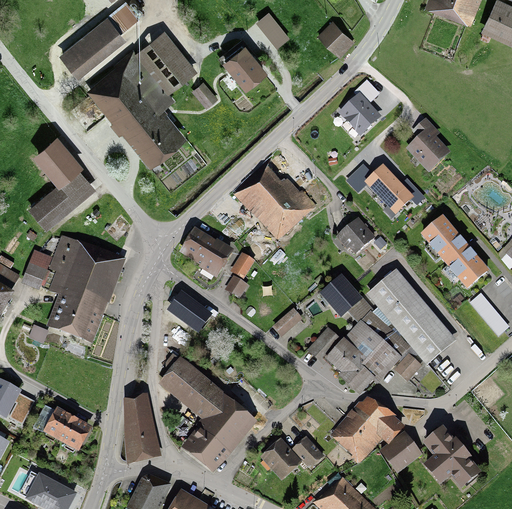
[(125,0),(108,13),(122,31),(139,17),(125,0)]
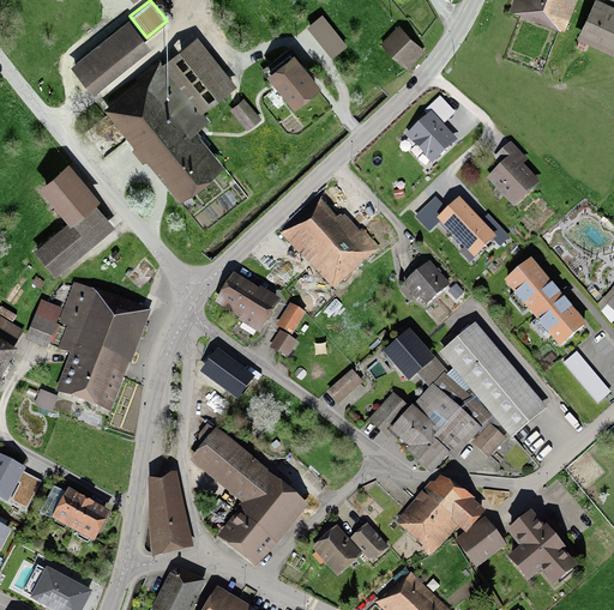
[(512,0),(511,2),(565,23),(573,0),(512,0)]
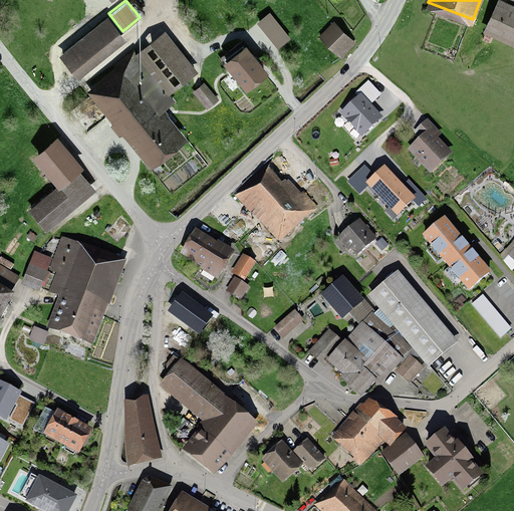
[(513,2),(508,0),(496,0),(484,30),(513,41),(513,2)]
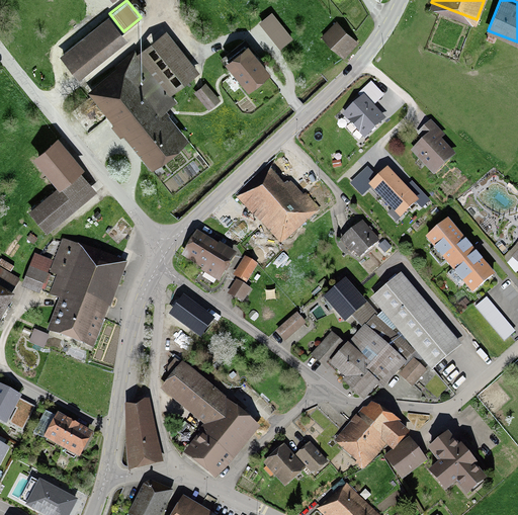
[(272,11),(263,18),(283,43),(292,35),(272,11)]
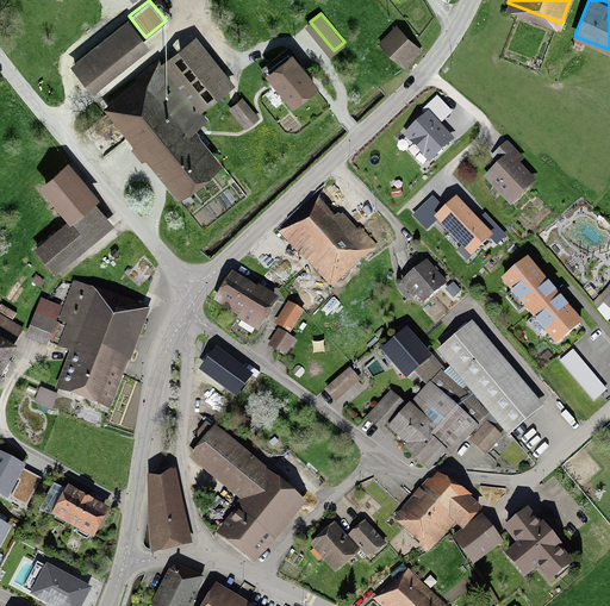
[(150,49),(126,18),(68,63),(93,94),(150,49)]
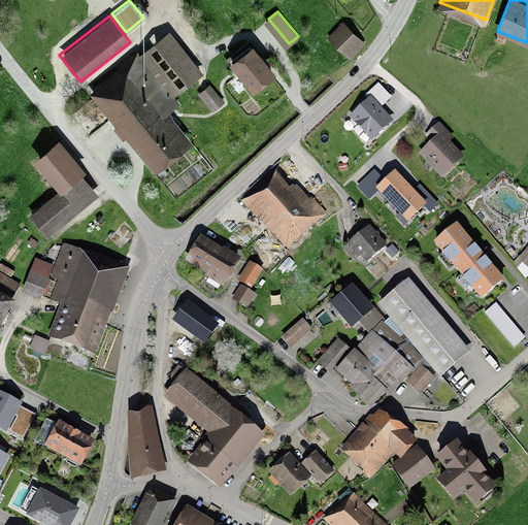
[(342,19),(327,34),(349,58),(365,42),(342,19)]
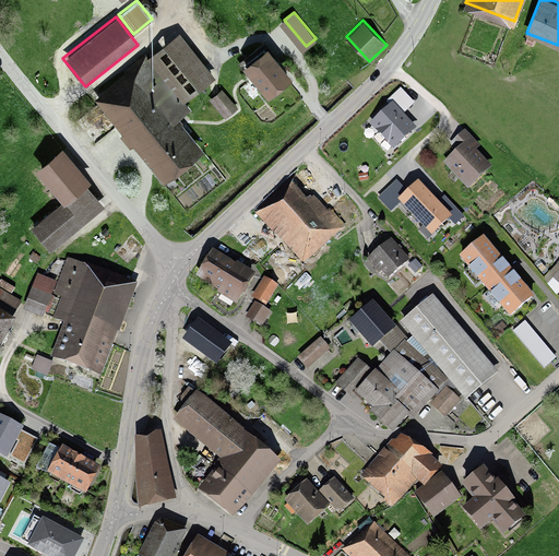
[(179,31),(95,96),(161,179),(202,148),(177,115),(189,106),(185,101),(215,77),(179,31)]
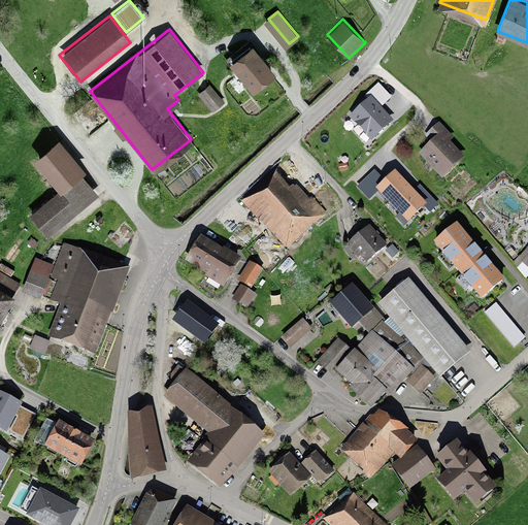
[(251,38),(227,58),(253,89),(276,69),(251,38)]
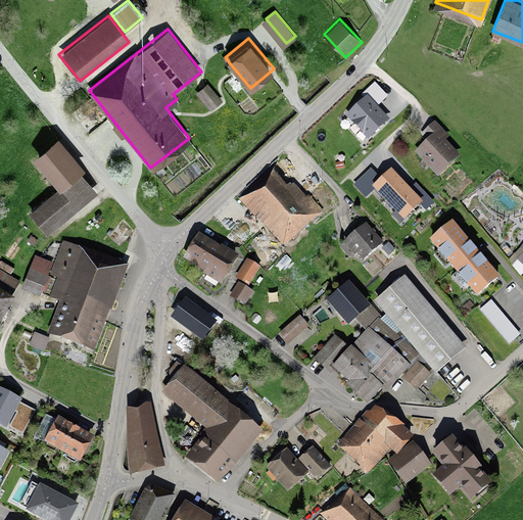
[(209,84),(196,93),(210,110),(223,101),(209,84)]
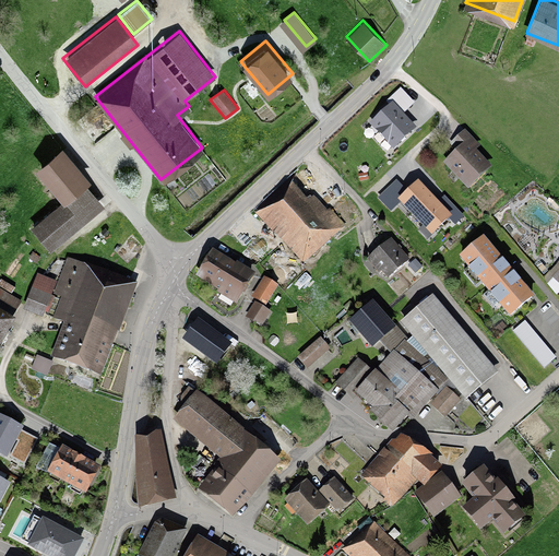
[(416,125),(393,101),(371,121),(393,145),(416,125)]
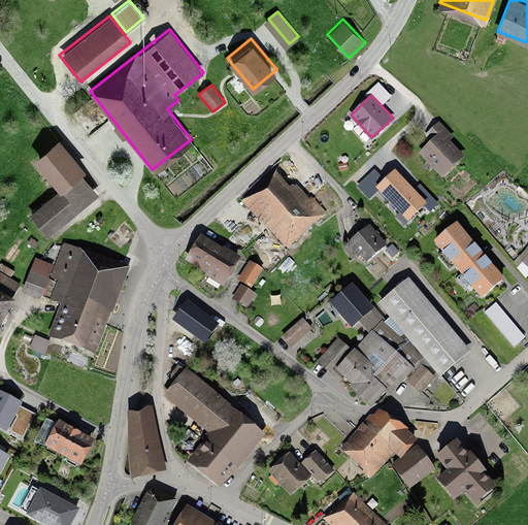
[(434,135),(418,151),(441,176),(464,155),(449,138),(453,135),(439,121),(429,129),(434,135)]
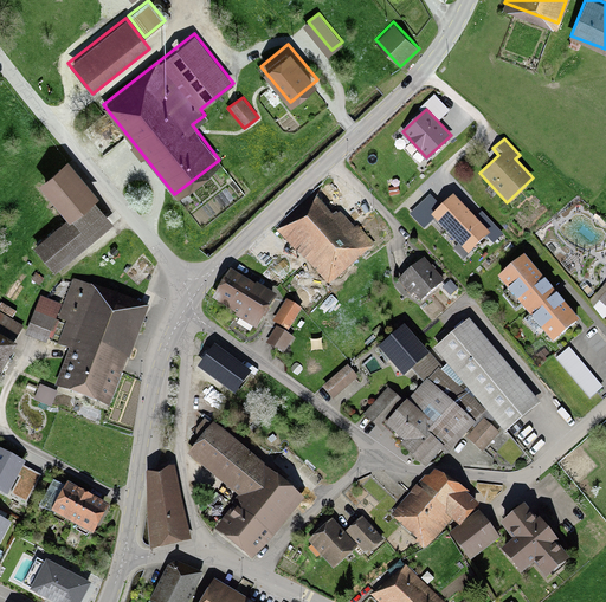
[(70,215),(94,198),(98,194),(68,155),(39,177),(70,215)]
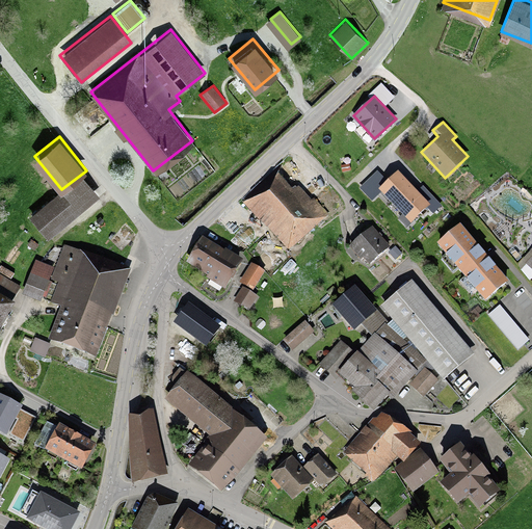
[(328,211),(282,162),(241,201),(288,248),(328,211)]
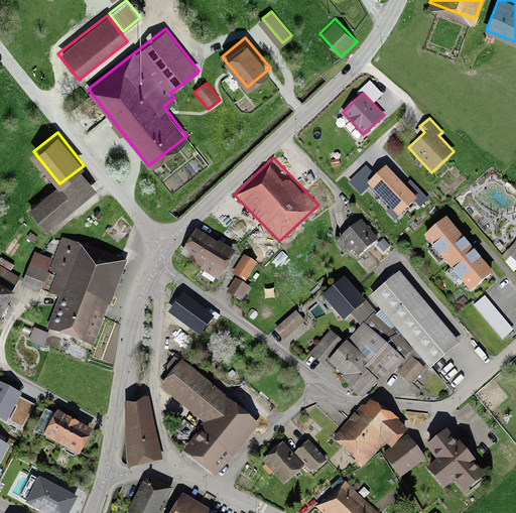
[(416,198),(386,166),(369,182),(399,214),(416,198)]
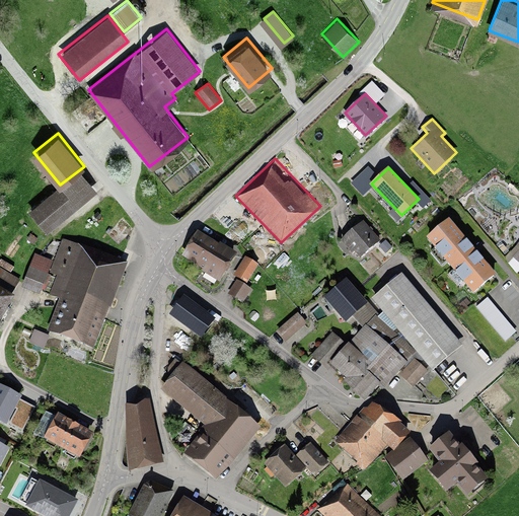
[(80,169),(60,185),(29,209),(47,231),(97,191),(80,169)]
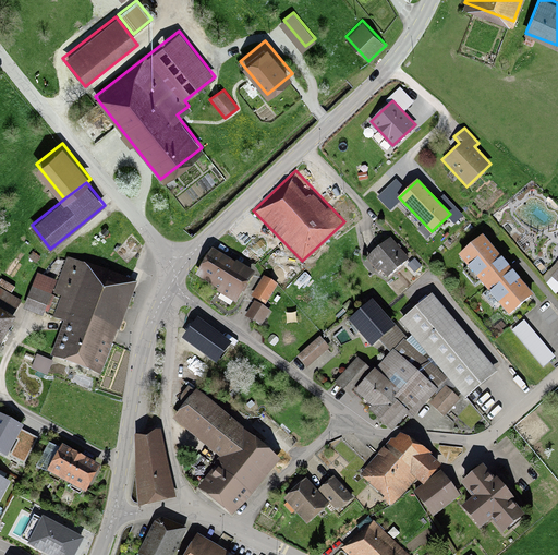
[(482,232),(458,253),(508,313),(533,292),(482,232)]
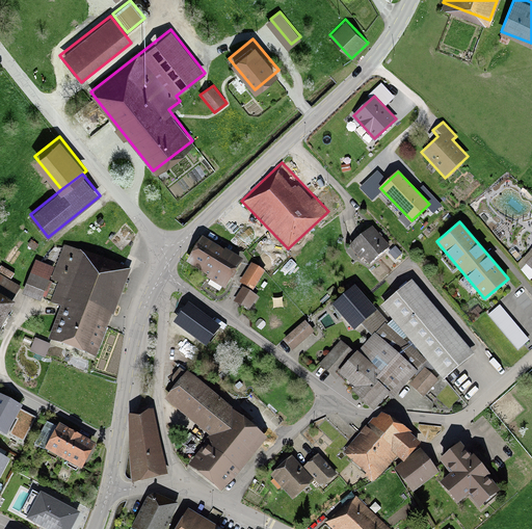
[(351,242),(369,262),(388,244),(371,225),(351,242)]
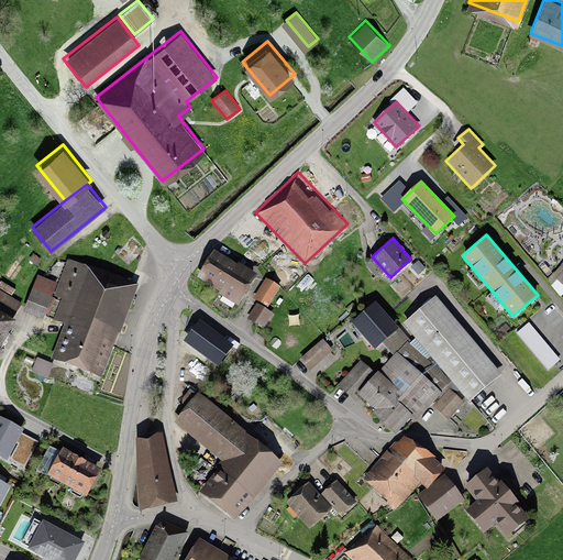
[(255,272),(211,248),(195,276),(239,300),(255,272)]
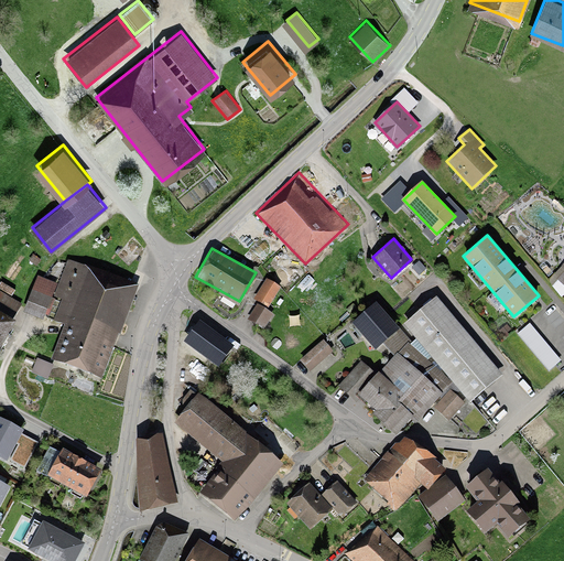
[(563,261),(553,276),(563,284),(563,261)]
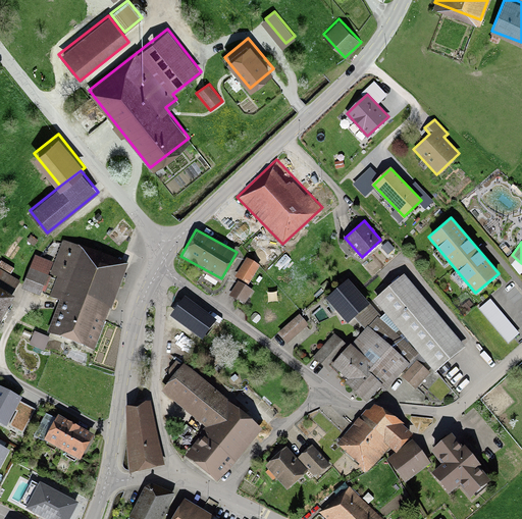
[(127,262),(75,244),(44,329),(94,349),(127,262)]
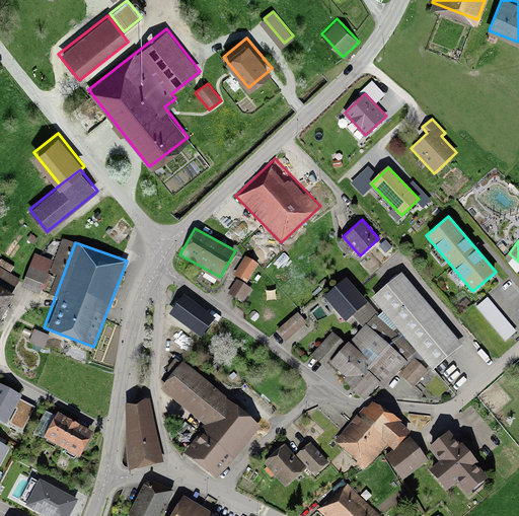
[(52,260),(33,253),(23,282),(42,289),(52,260)]
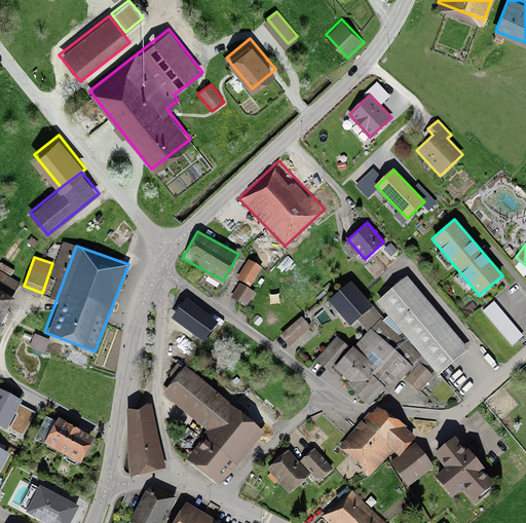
[(261,266),(247,258),(236,277),(250,285),(261,266)]
